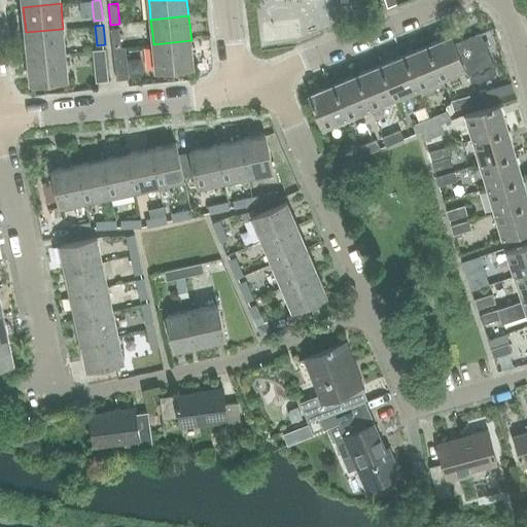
[(111,29),(113,48),(121,47),(119,28),(111,29)]
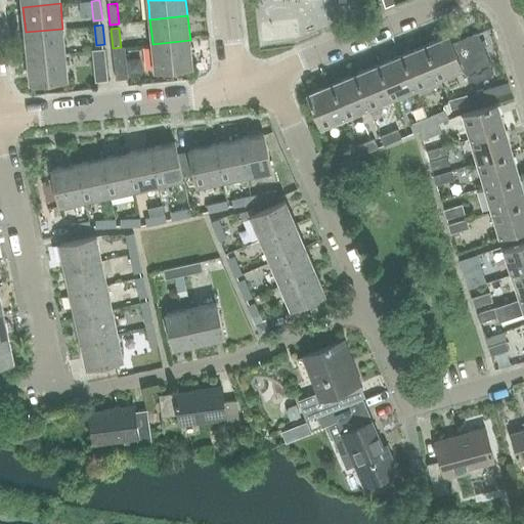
[(62,29),(26,32),(27,42),(28,57),(66,53),(62,29)]
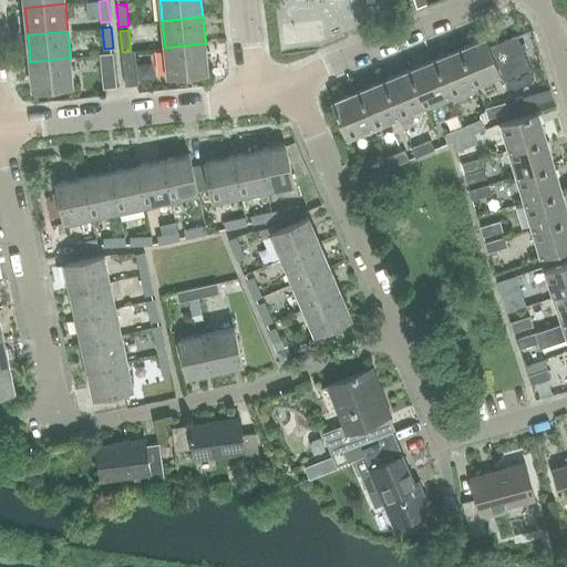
[(516,35),(491,47),(501,72),(504,80),(531,69),(516,35)]
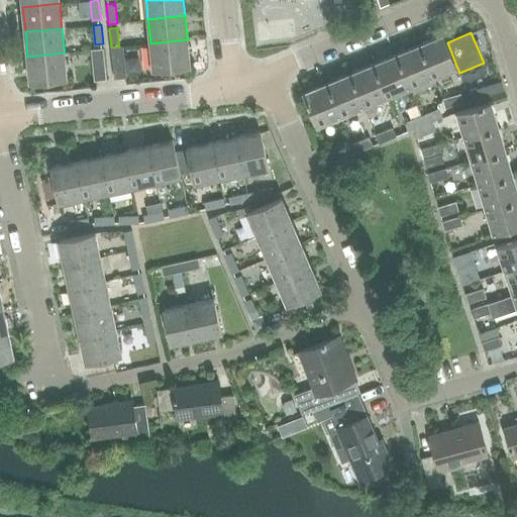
[(443,33),(420,43),(433,76),(456,66),(447,42),(443,33)]
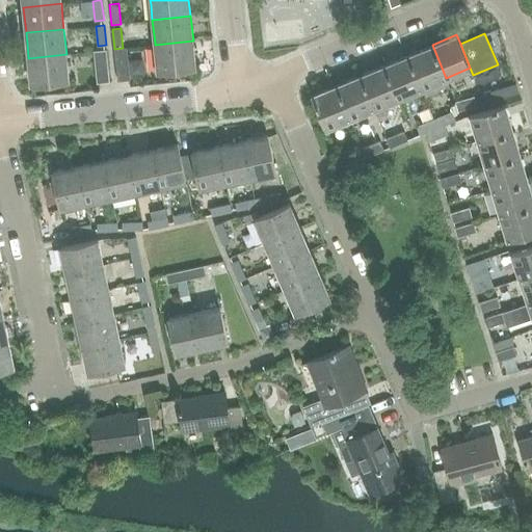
[(193,41),(155,45),(157,71),(195,67),(193,41)]
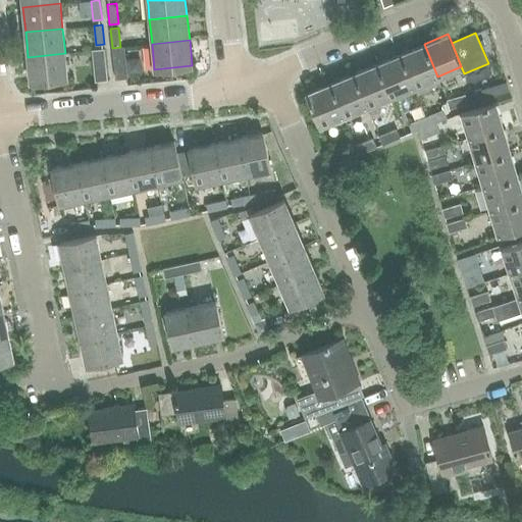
[(414,87),(437,76),(424,44),(401,54),(414,87)]
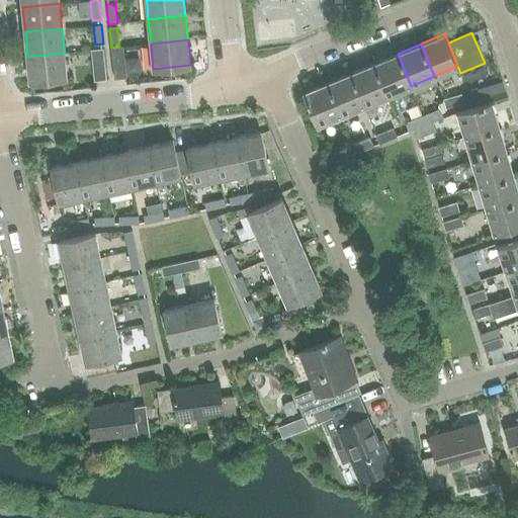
[(123,47),(119,47),(111,48),(115,78),(126,77),(123,47)]
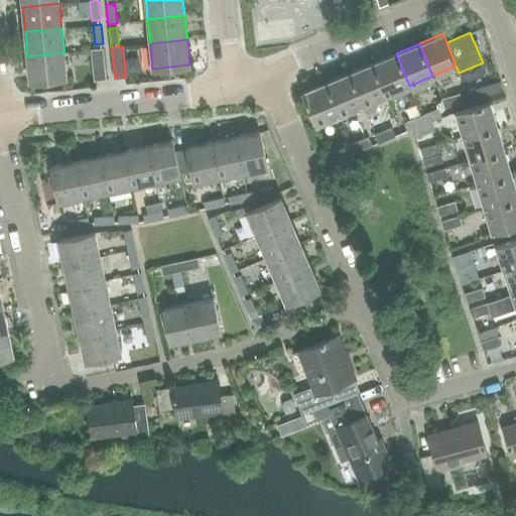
[(91,49),(95,80),(106,79),(103,48),(91,49)]
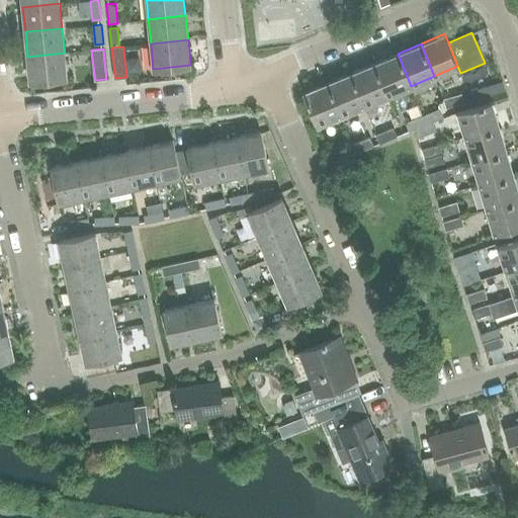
[(65,53),(27,57),(30,82),(67,78),(65,59),(65,53)]
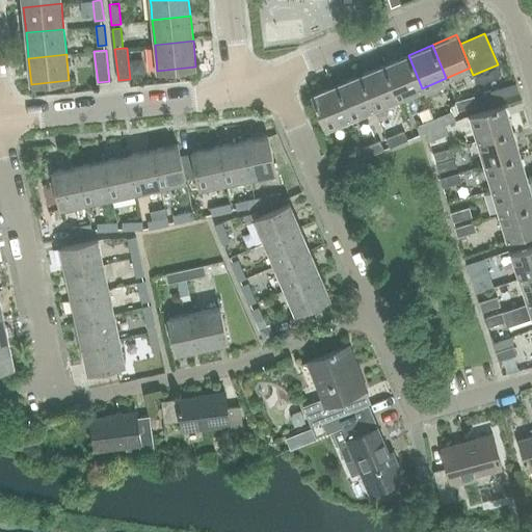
[(398,99),(422,88),(408,55),(384,65),(398,99)]
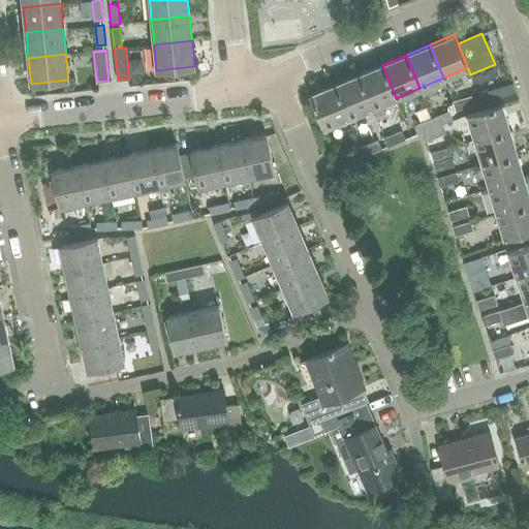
[(382,65),(359,74),(372,107),(396,98),(382,65)]
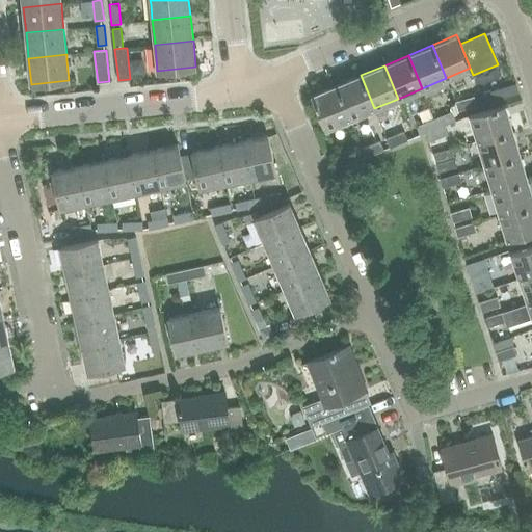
[(337,85),(350,118),(374,108),(361,75),(337,85)]
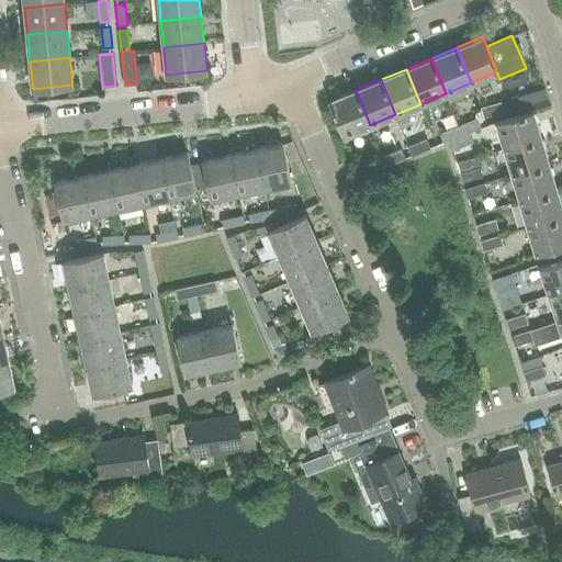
[(345,136),(370,125),(356,90),(330,101),(345,136)]
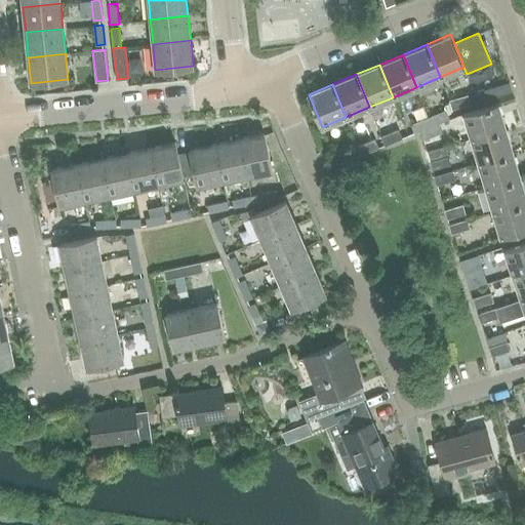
[(475,91),(478,102),(497,96),(494,86),(475,91)]
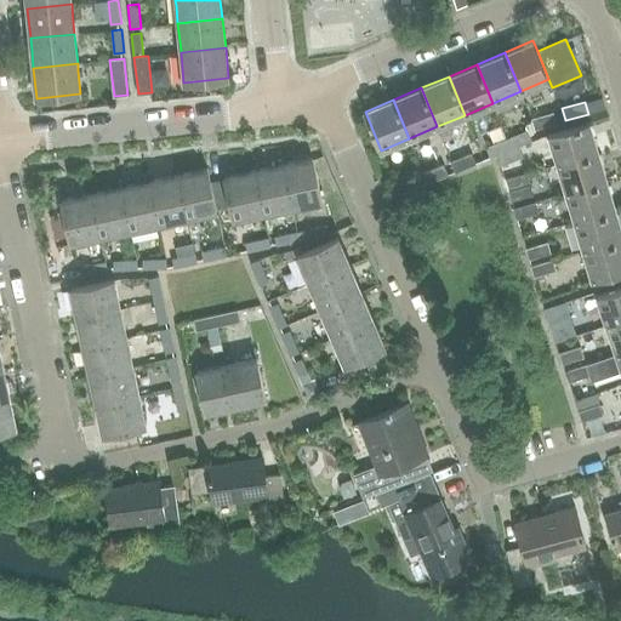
[(533,118),(533,120),(536,132),(539,129),(557,123),(554,112),(533,118)]
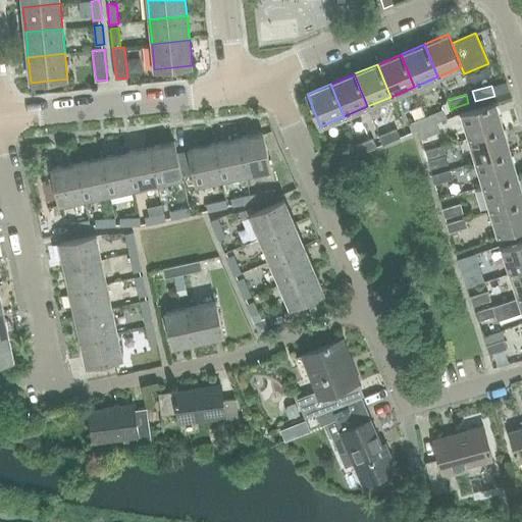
[(448,118),(447,117),(451,111),(448,101),(441,103),(444,109),(426,116),(430,125),(436,122),(448,118)]
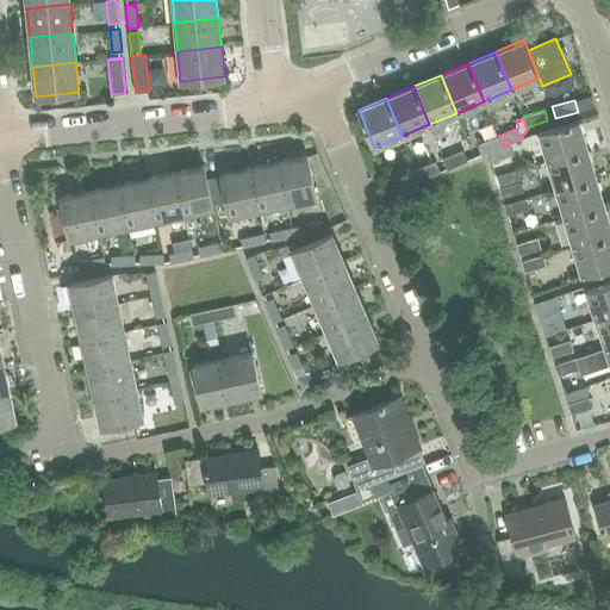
[(587,148),(579,119),(540,131),(548,160),(587,148)]
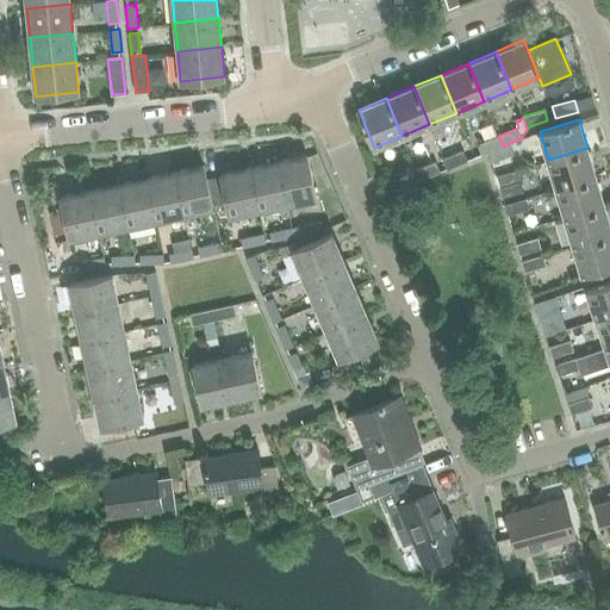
[(483,155),(490,151),(503,147),(498,136),(478,144),(483,155)]
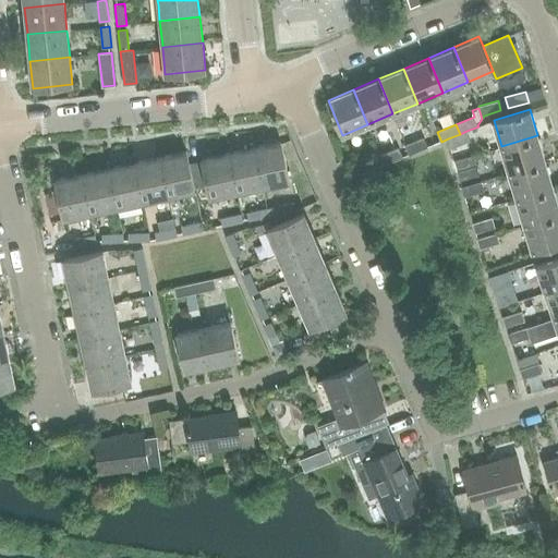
[(466,131),(460,134),(448,138),(451,148),(470,141),(466,131)]
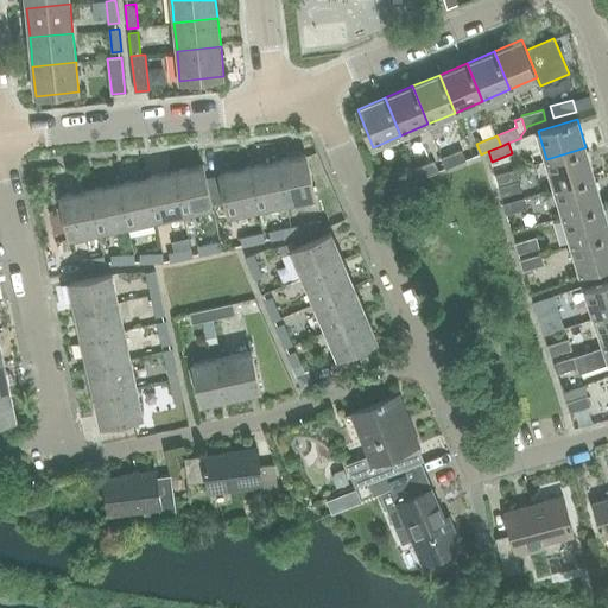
[(595,176),(586,147),(546,159),(555,188),(595,176)]
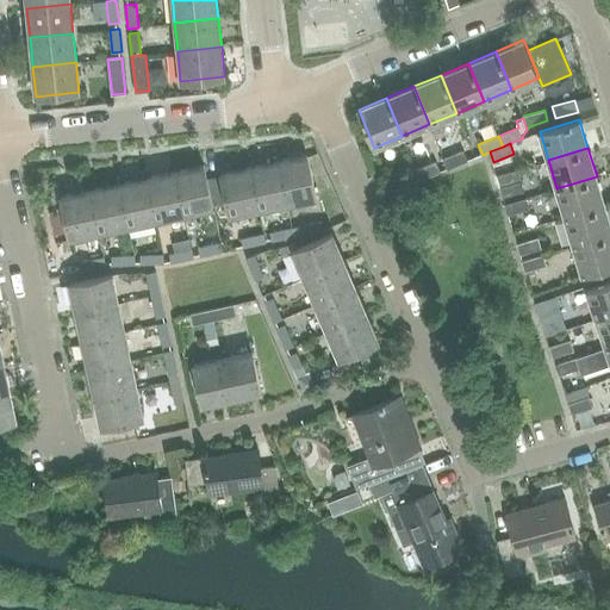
[(468,160),(464,150),(443,159),(448,168),(468,160)]
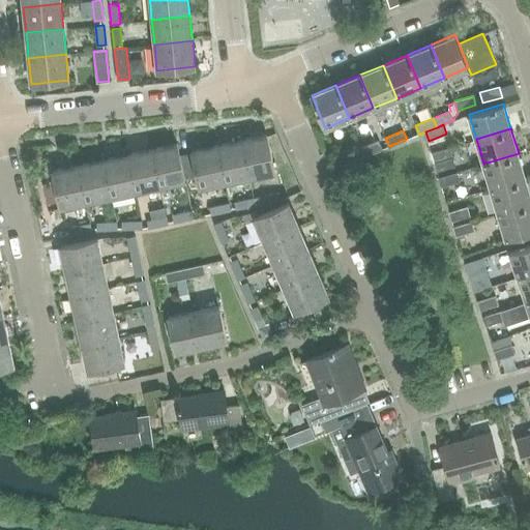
[(267,134),(241,139),(249,177),(274,171),(267,134)]
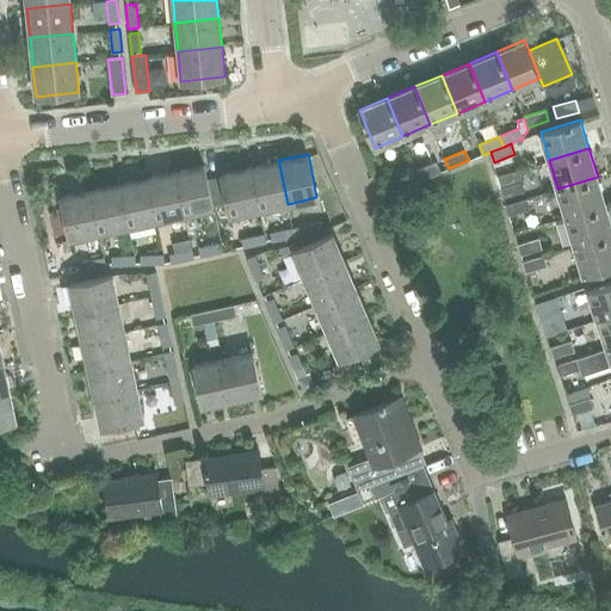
[(278,160),(250,167),(259,210),(288,204),(278,160)]
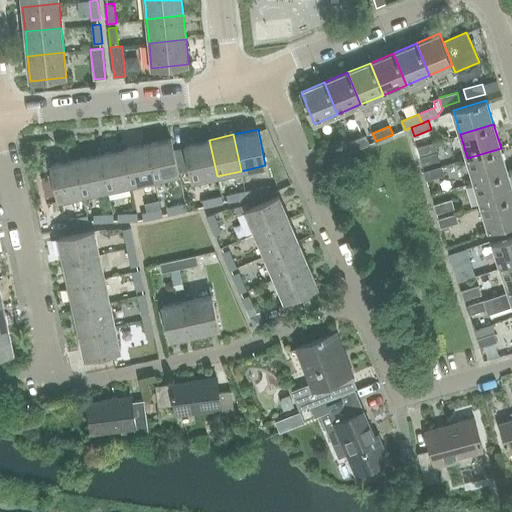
[(349,142),(353,151),(370,144),(366,135),(349,142)]
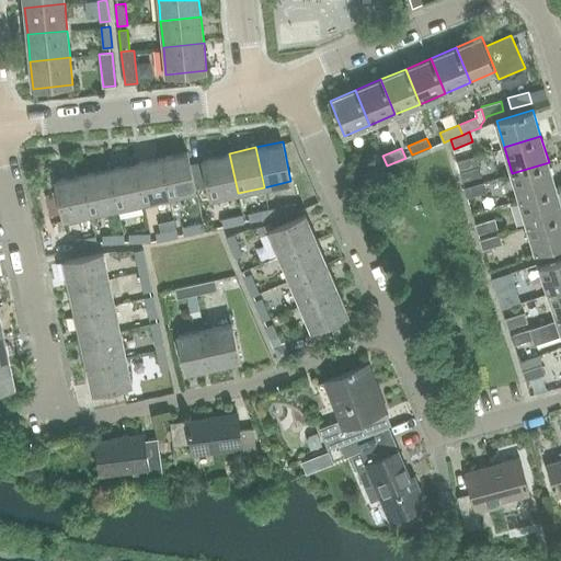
[(187,151),(161,157),(170,196),(196,191),(196,189),(191,163),(187,151)]
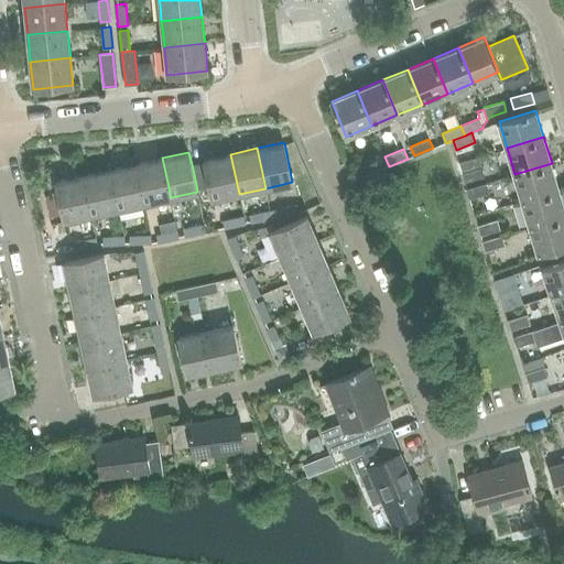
[(230,154),(204,160),(204,162),(209,187),(212,199),(239,194),(230,154)]
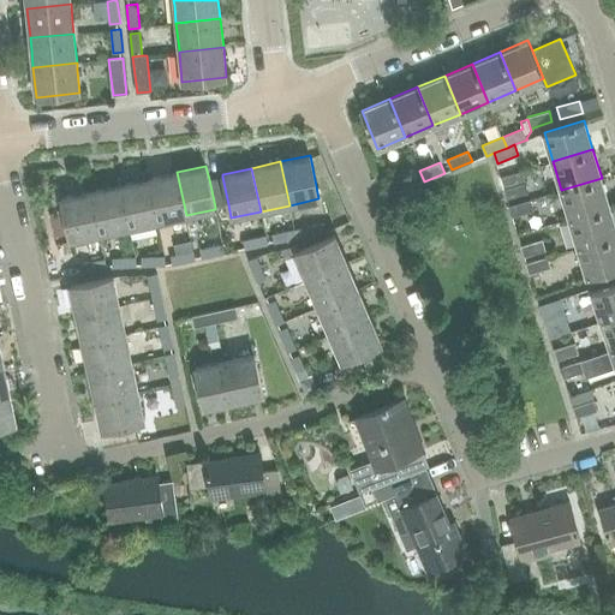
[(177,172),(148,178),(157,221),(186,215),(177,172)]
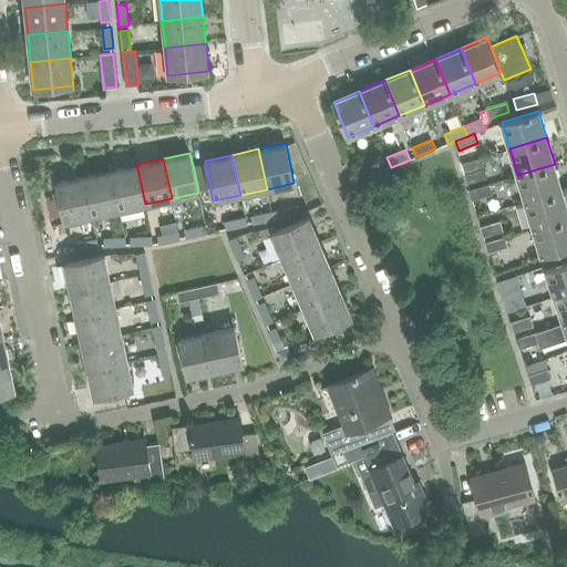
[(361,168),(364,178),(383,171),(380,161),(361,168)]
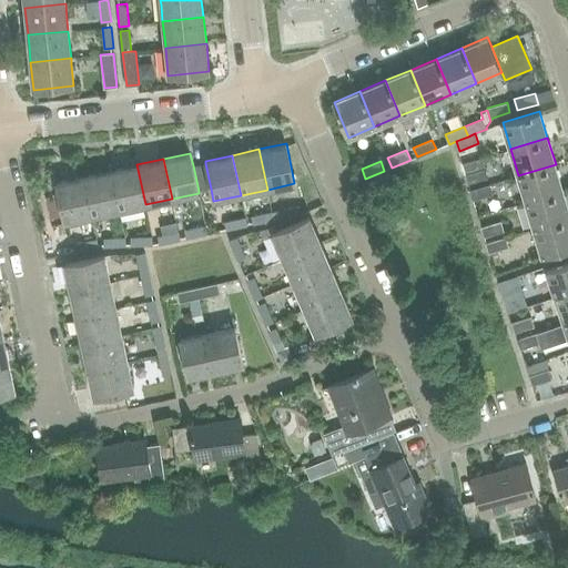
[(205,163),(193,165),(199,191),(211,189),(205,163)]
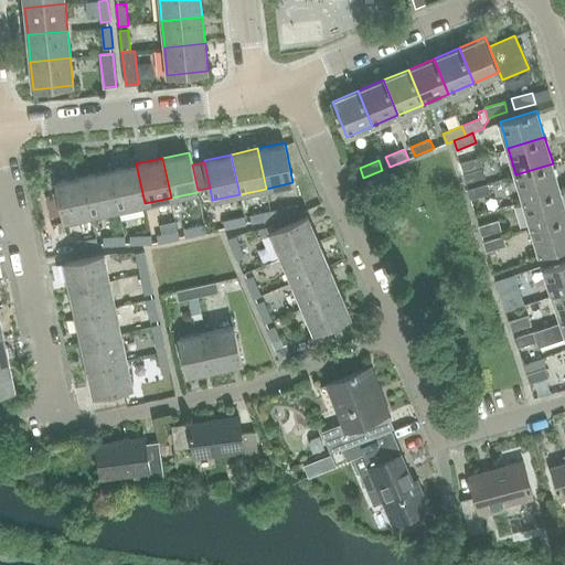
[(136,163),(109,170),(118,210),(145,203),(136,163)]
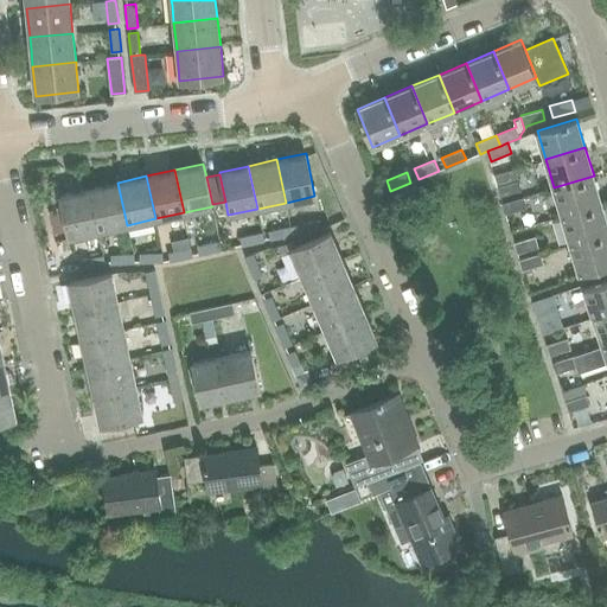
[(554,187),(562,216),(602,204),(594,176),(554,187)]
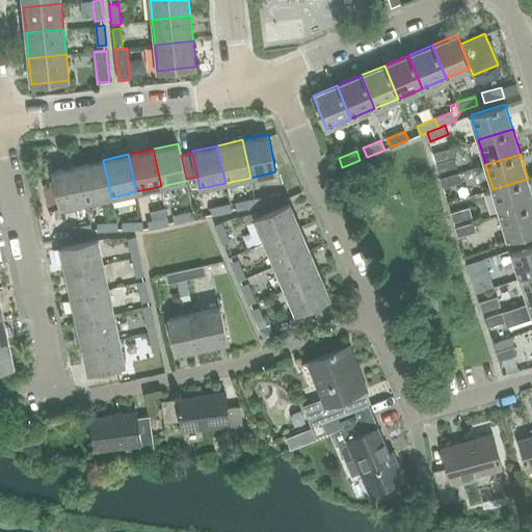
[(457,167),(455,158),(436,163),(440,171),(457,167)]
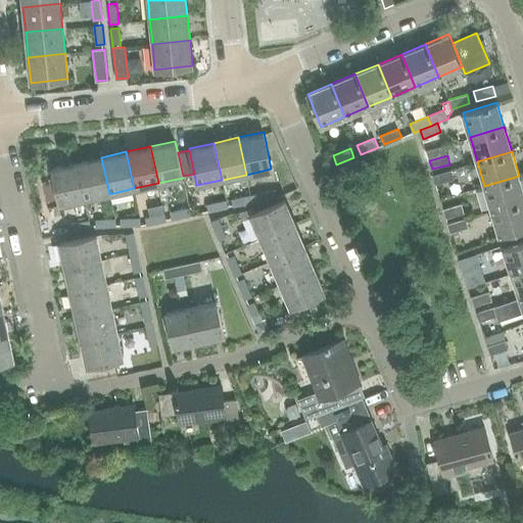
[(101,157),(77,162),(84,199),(109,194),(101,157)]
